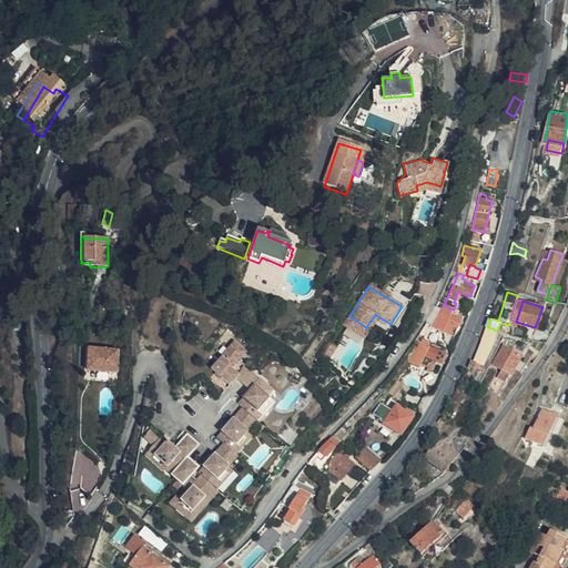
[(435,303),(429,312),(434,313),(429,325),(453,336),(462,317),(457,315),(458,311),(454,310),(444,305),(435,303)]
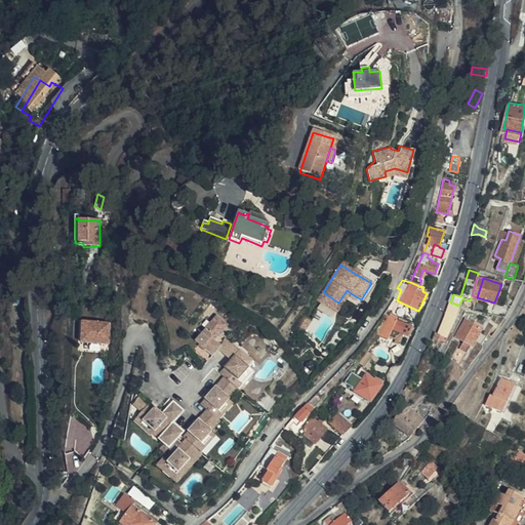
[(338,303),(323,292),(318,301),(338,314),(351,293),(347,290),(338,303)]
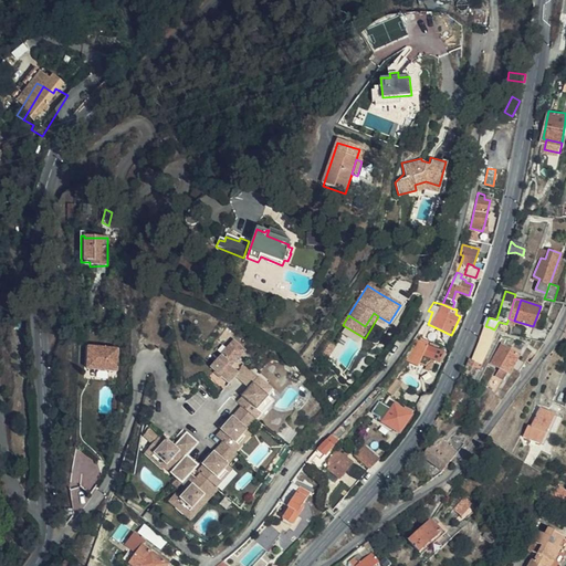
[(495,329),(503,333),(506,324),(499,322),(494,329),(495,329)]
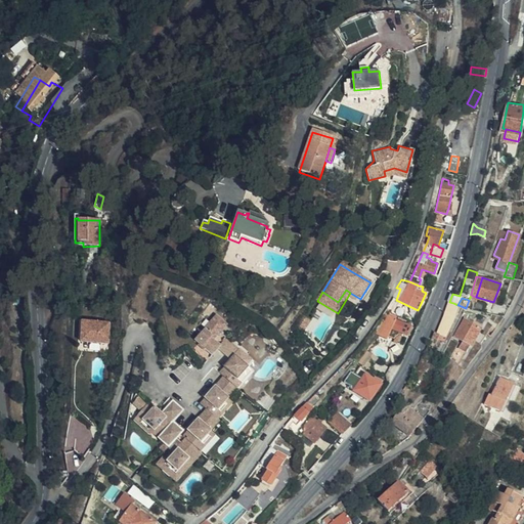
[(489,315),(503,318),(509,306),(493,302),(489,315)]
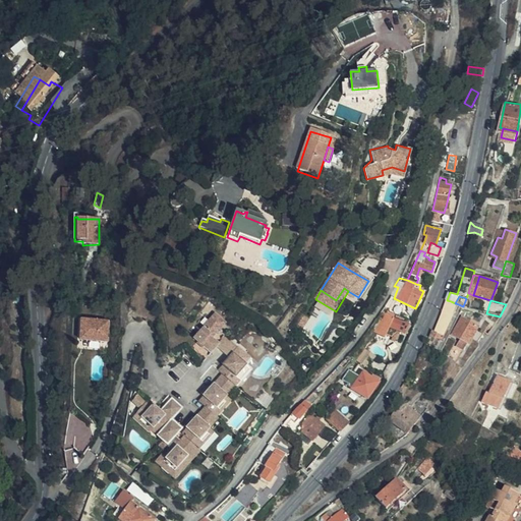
[(442,339),(456,303),(455,303),(451,301),(448,309),(444,307),(442,313),(446,315),(444,320),(440,317),(433,335),(436,336),(442,339)]
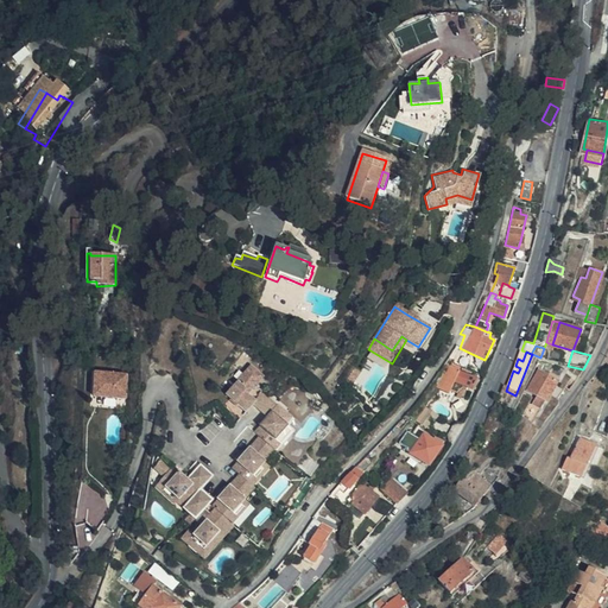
[(462,365),(466,367),(469,359),(466,358),(467,355),(462,353),(457,363),(462,365)]
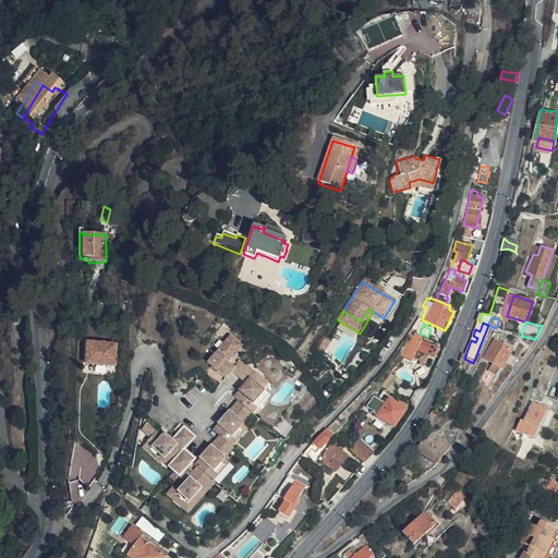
[(420,334),(413,330),(411,336),(421,340),(424,335),(420,334)]
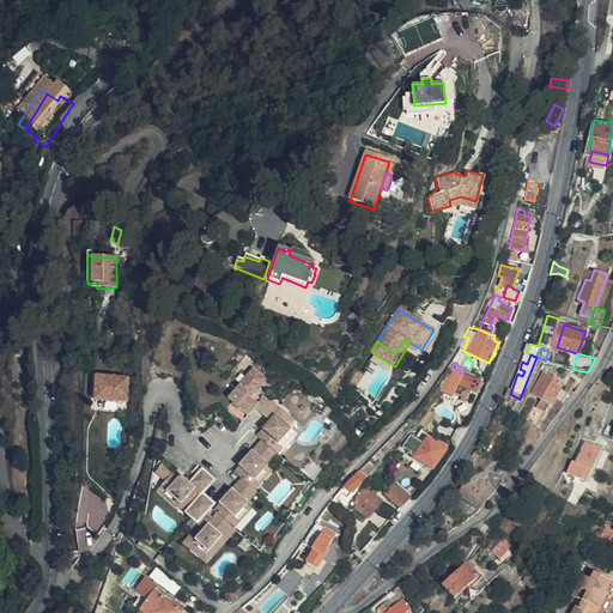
[(551,375),(553,368),(544,364),(541,370),(551,375)]
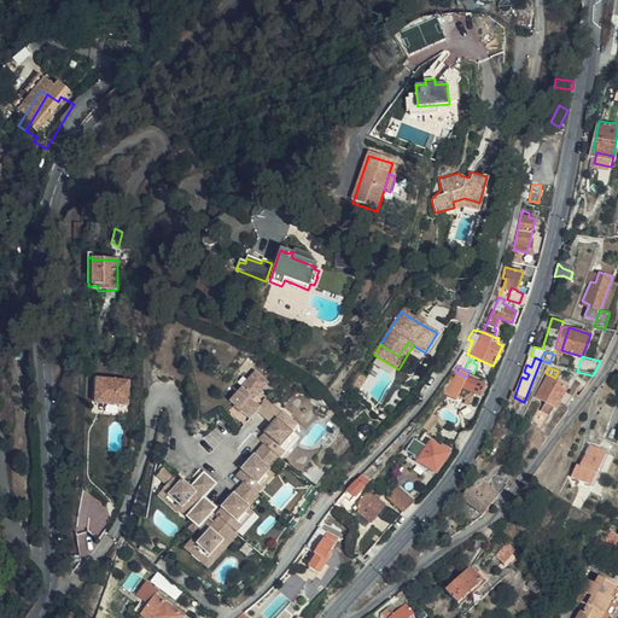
[(466,377),(455,372),(443,394),(458,401),(459,396),(467,400),(471,391),(481,395),(485,384),(466,377)]
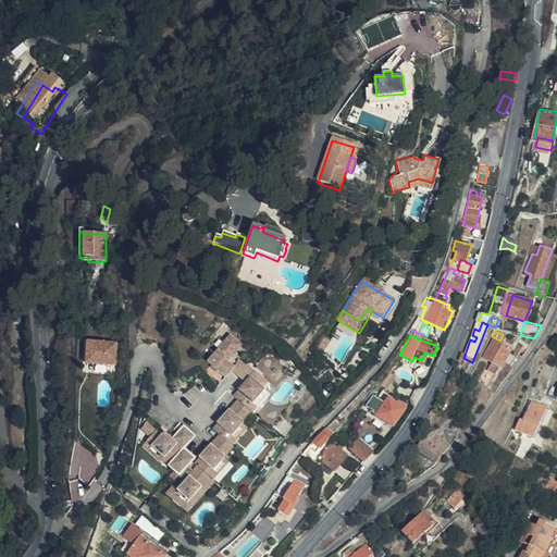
[(332,341),(325,337),(320,346),(326,349),(332,341)]
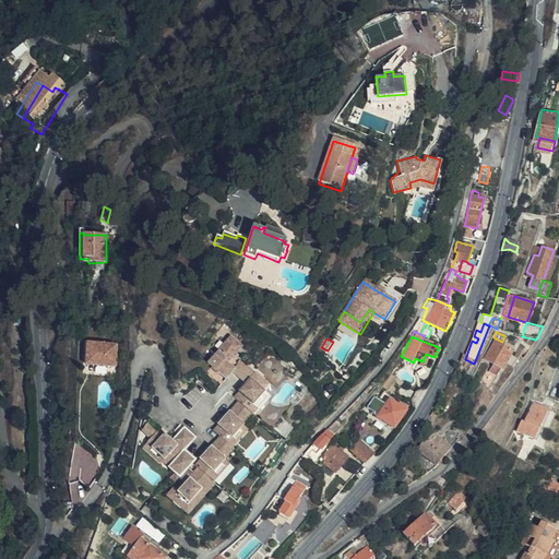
[(461,357),(465,359),(472,341),(468,340),(461,357)]
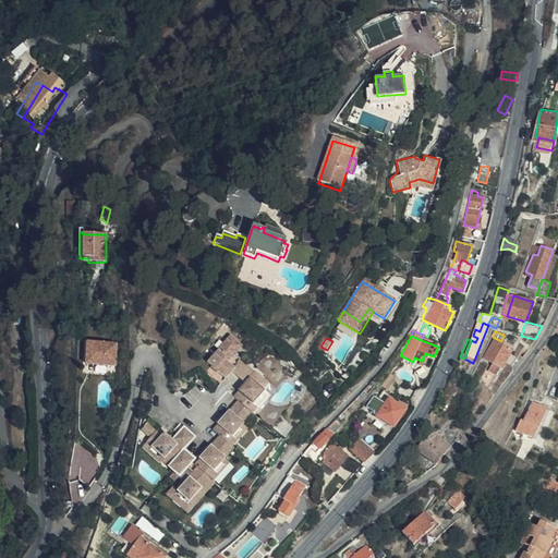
[(116,342),(86,340),(85,362),(114,363),(116,342)]
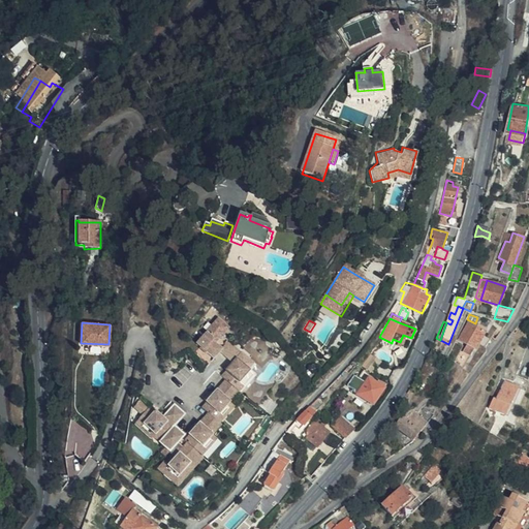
[(473,353),(479,344),(483,338),(488,331),(477,324),(475,328),(468,323),(457,343),(465,347),(462,353),(469,359),(472,352),(473,353)]
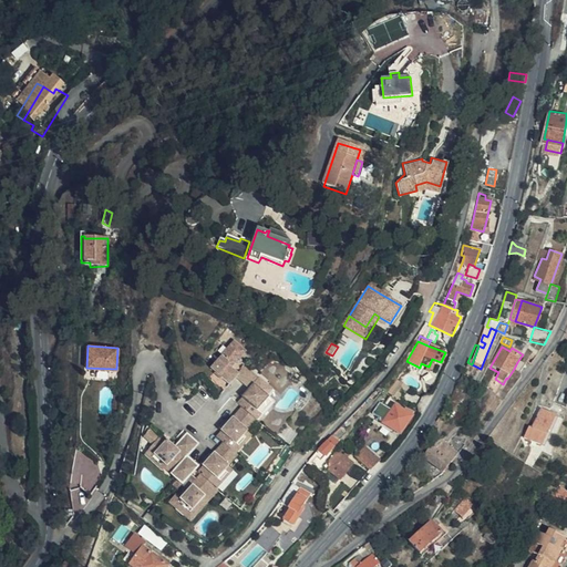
[(332,356),(326,352),(318,366),(323,369),(332,356)]
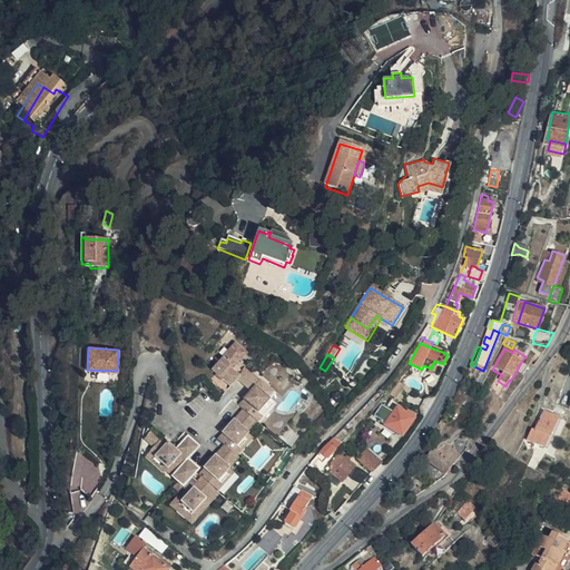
[(517,371),(524,376),(529,370),(520,364),(517,371)]
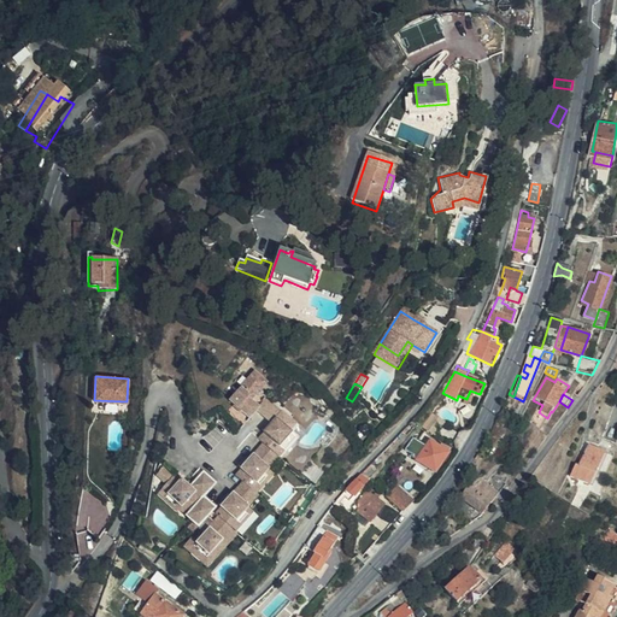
[(439,400),(435,397),(428,405),(433,409),(439,400)]
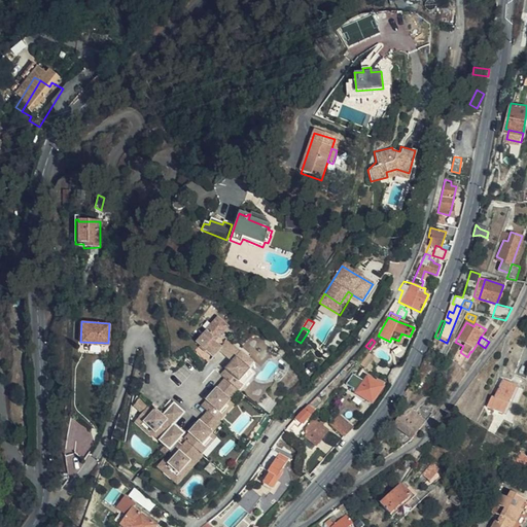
[(252,366),(225,343),(219,350),(216,353),(227,363),(230,365),(224,372),(218,378),(222,381),(223,382),(233,390),(248,373),(247,372),(252,366)]
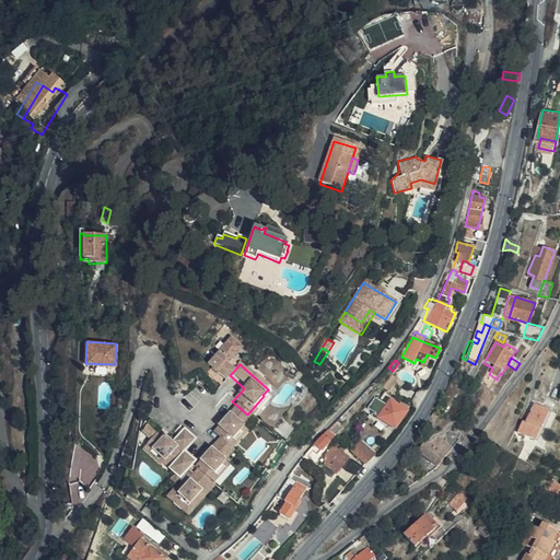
[(393,374),(384,387),(396,396),(406,383),(393,374)]
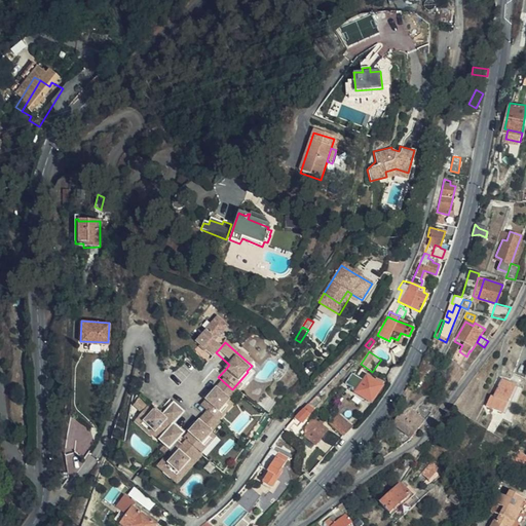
[(462,363),(466,357),(459,351),(455,358),(462,363)]
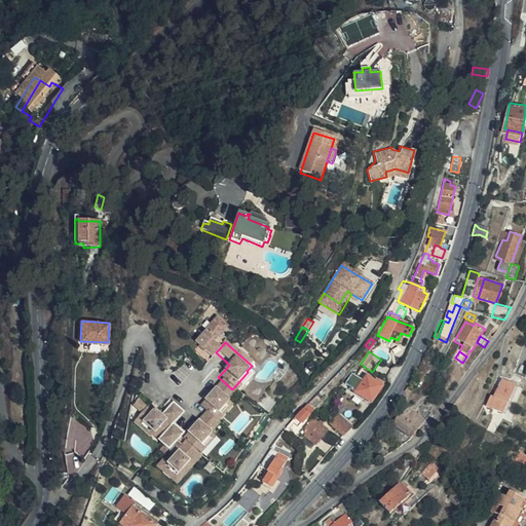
[(462,363),(460,367),(466,371),(470,367),(462,363)]
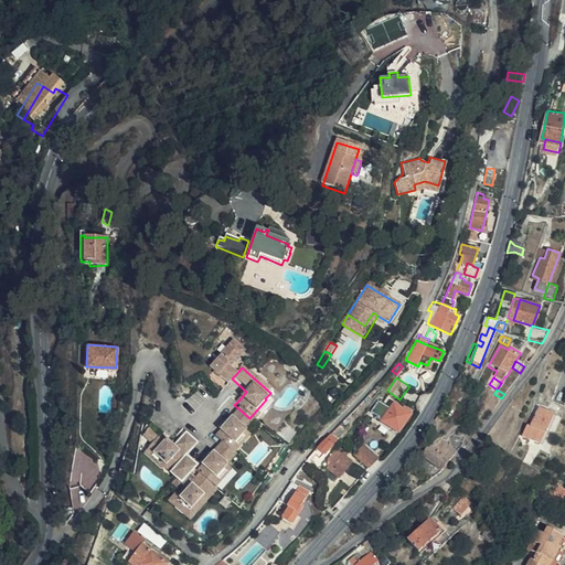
[(269,403),(266,400),(249,418),(253,422),(269,403)]
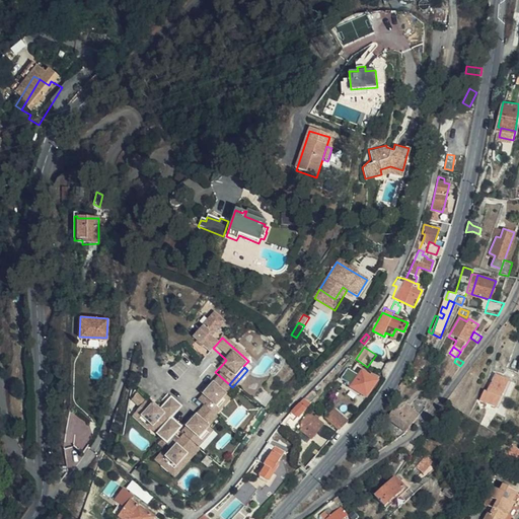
[(367,396),(377,381),(376,381),(378,378),(371,374),(369,376),(363,371),(360,375),(348,368),(343,376),(349,381),(348,383),(367,396)]
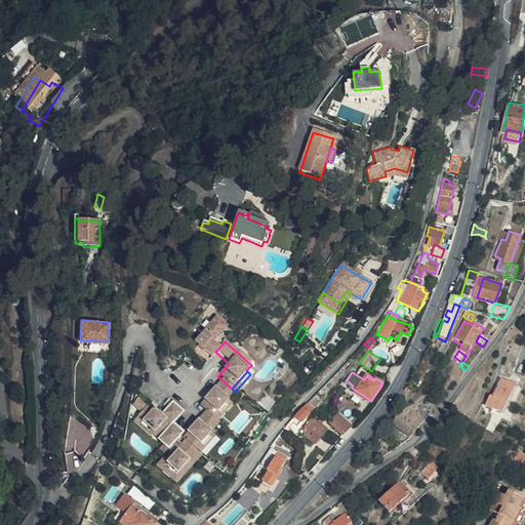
[(503,411),(517,384),(502,377),(494,396),(491,395),(487,404),(503,411)]
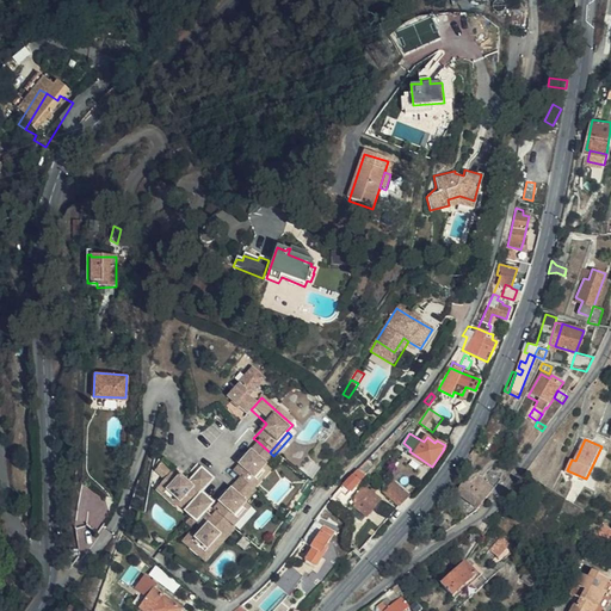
[(270,452),(258,442),(248,454),(250,455),(245,458),(238,468),(232,474),(239,481),(246,487),(264,467),(273,456),(270,452)]
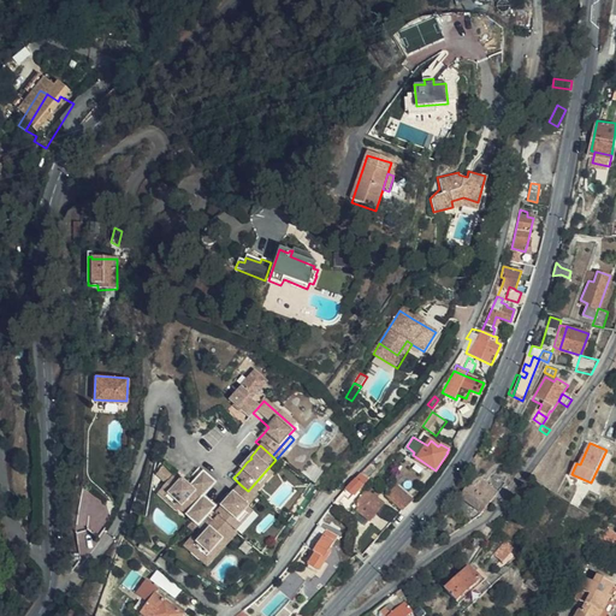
[(247,462),(244,460),(237,469),(240,472),(247,462)]
